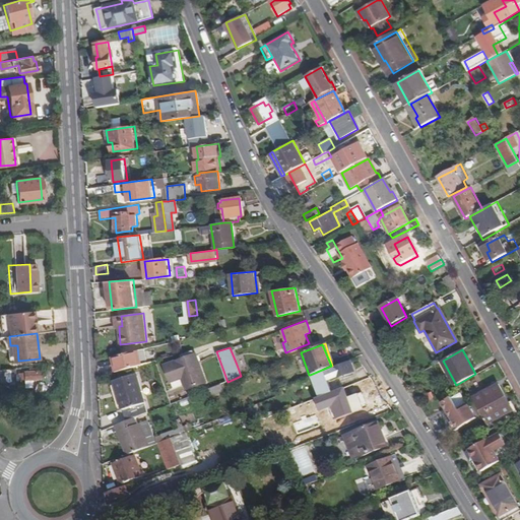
[(117,372),(141,365),(138,350),(114,355),(117,372)]
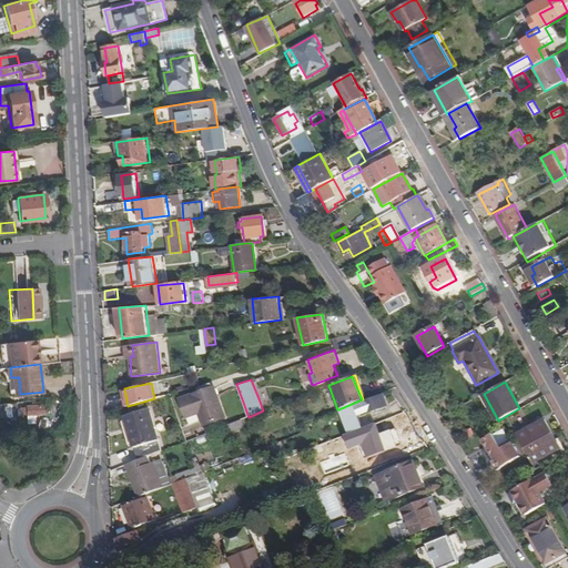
[(196,388),(198,393),(211,388),(210,384),(196,388)]
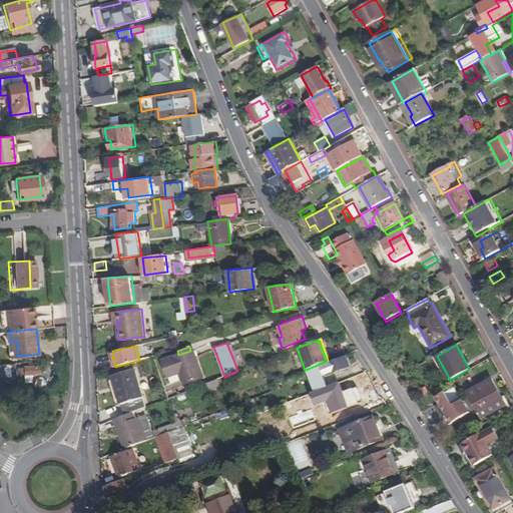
[(361,356),(356,349),(328,361),(327,361),(306,370),(314,392),(327,386),(322,376),(327,375),(328,376),(349,368),(347,362),(361,356)]
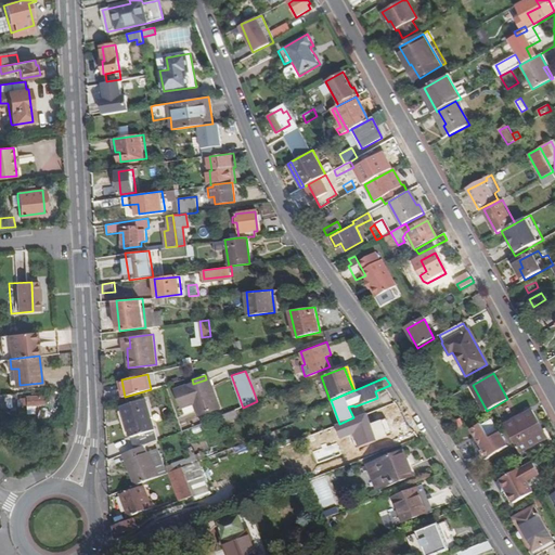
[(206,379),(193,384),(176,390),(181,407),(194,402),(198,415),(219,408),(209,378),(206,379)]
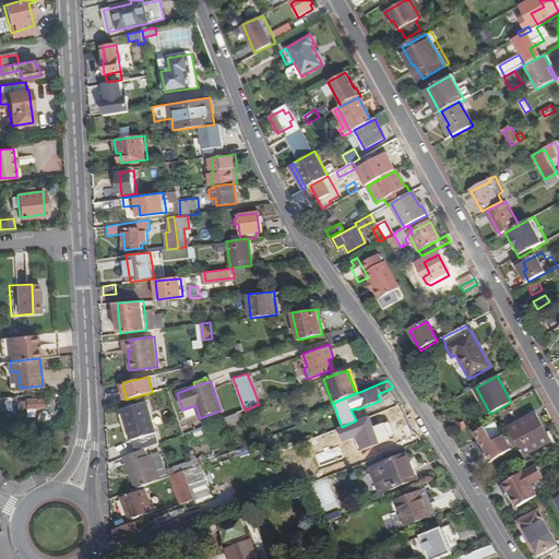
[(0,396),(0,411),(15,412),(15,397),(0,396)]
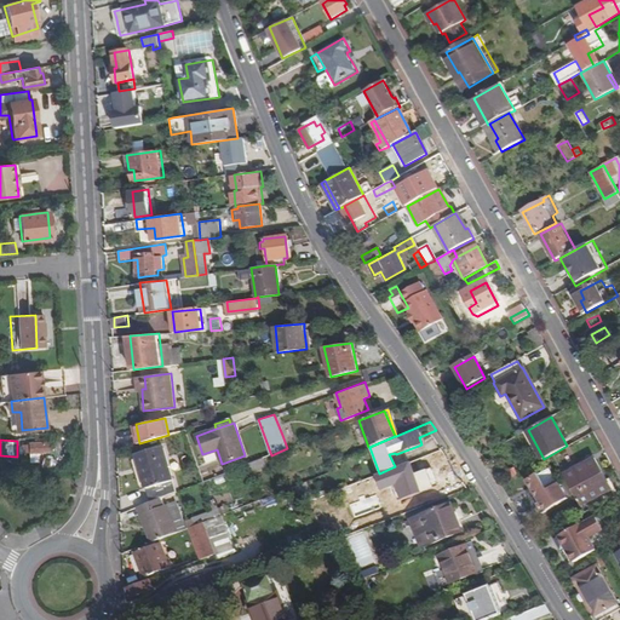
[(29,452),(49,451),(49,441),(29,442),(29,452)]
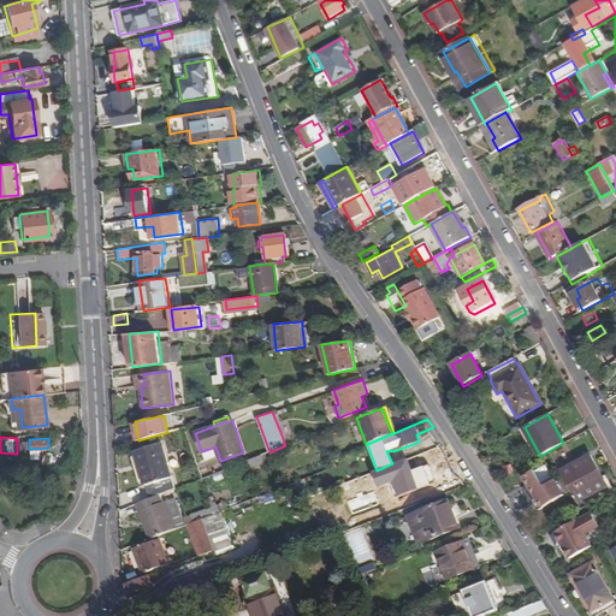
[(138,451),(150,499),(159,495),(177,489),(164,444),(138,451)]
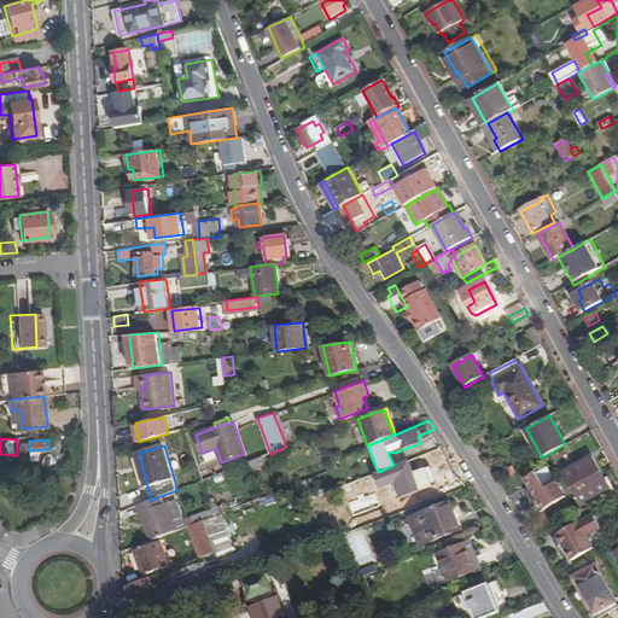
[(263,456),(256,459),(260,470),(267,466),(263,456)]
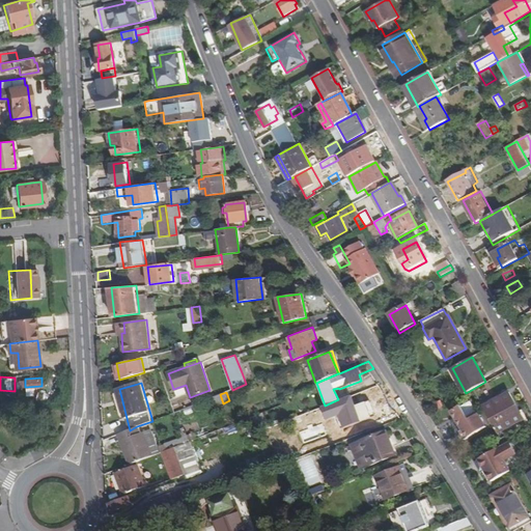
[(359,411),(366,428),(381,422),(369,392),(355,398),(356,403),(348,407),(351,414),(359,411)]
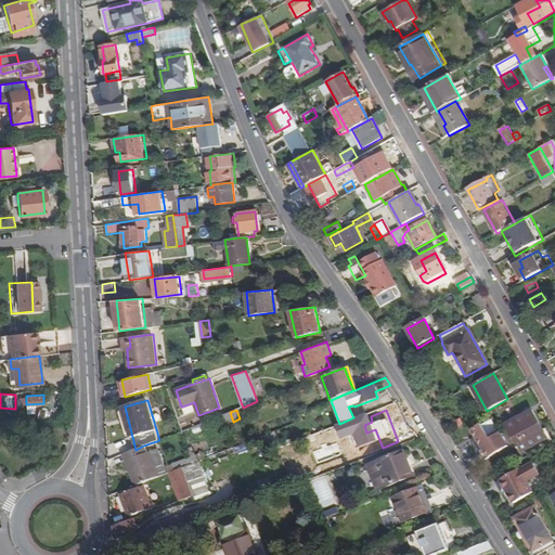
[(532,411),(504,425),(524,459),(551,444),(532,411)]
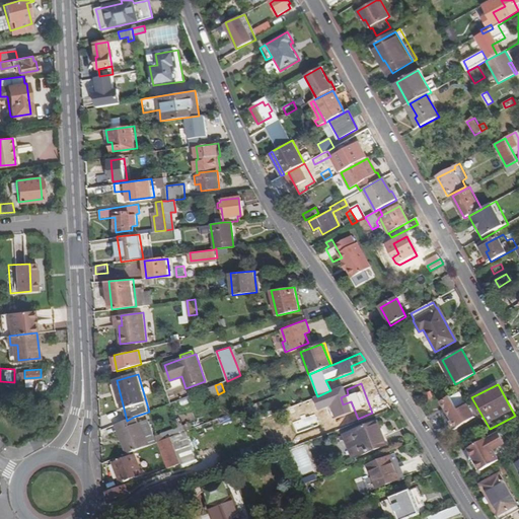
[(205,389),(209,397),(218,394),(215,385),(205,389)]
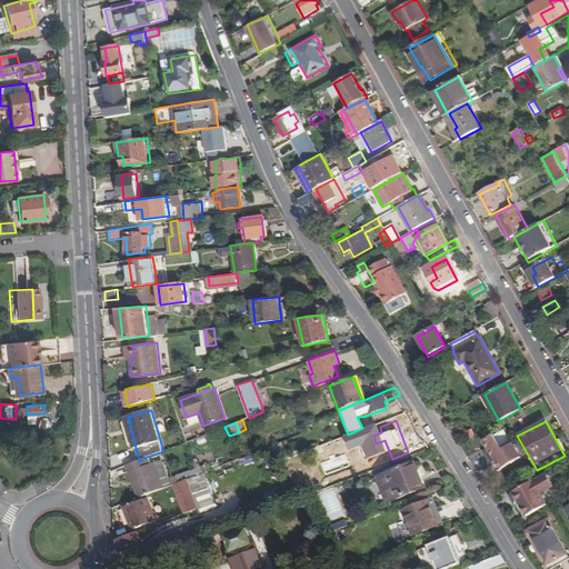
[(339,438),(313,448),(317,456),(342,445),(339,438)]
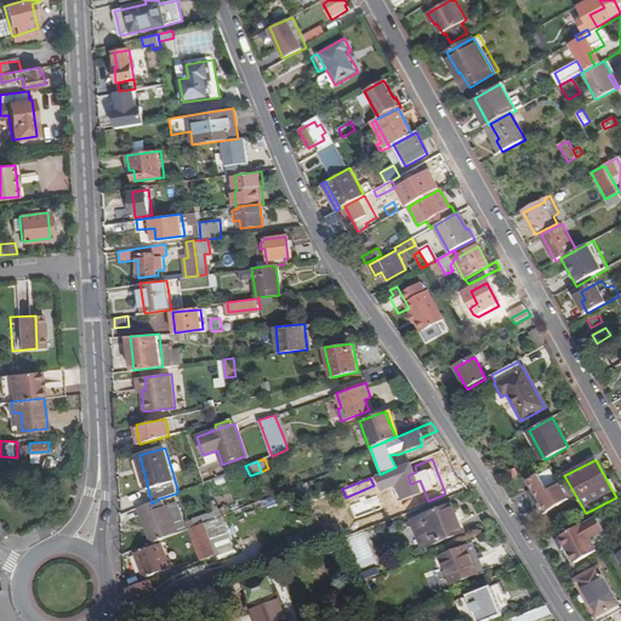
[(548,512),(569,500),(559,485),(550,491),(543,483),(534,490),(548,512)]
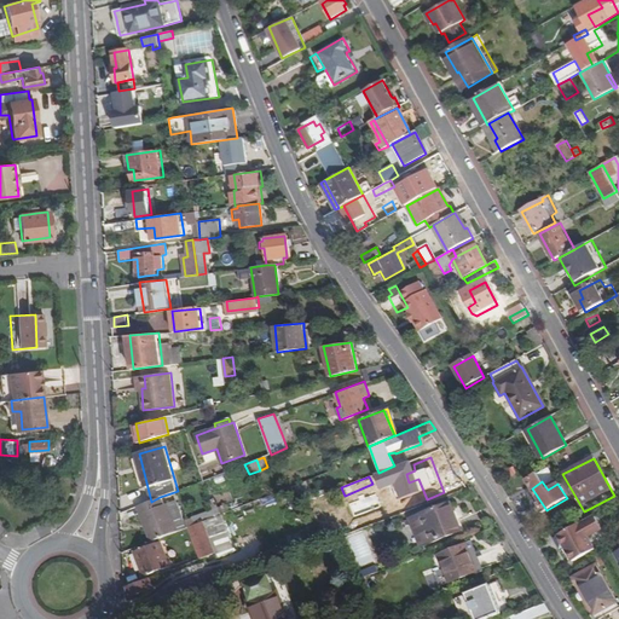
[(163,505),(160,497),(151,502),(138,507),(151,543),(179,532),(167,504),(163,505)]
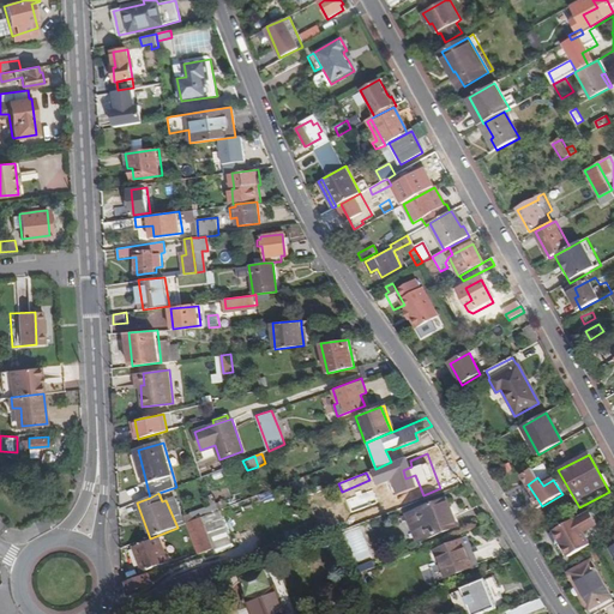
[(455,525),(451,515),(449,516),(445,509),(449,507),(444,498),(405,513),(416,541),(455,525)]
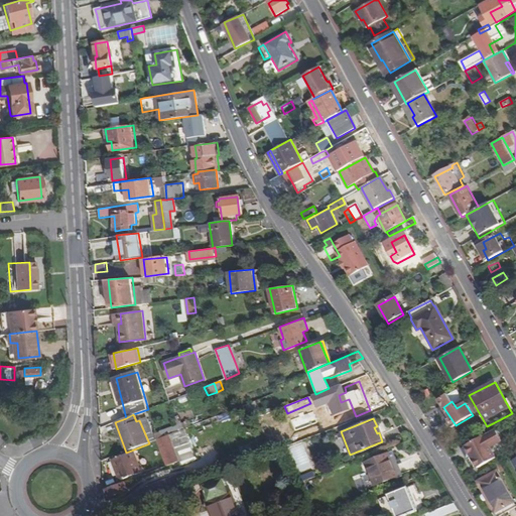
[(162,437),(182,429),(180,425),(160,433),(162,437)]
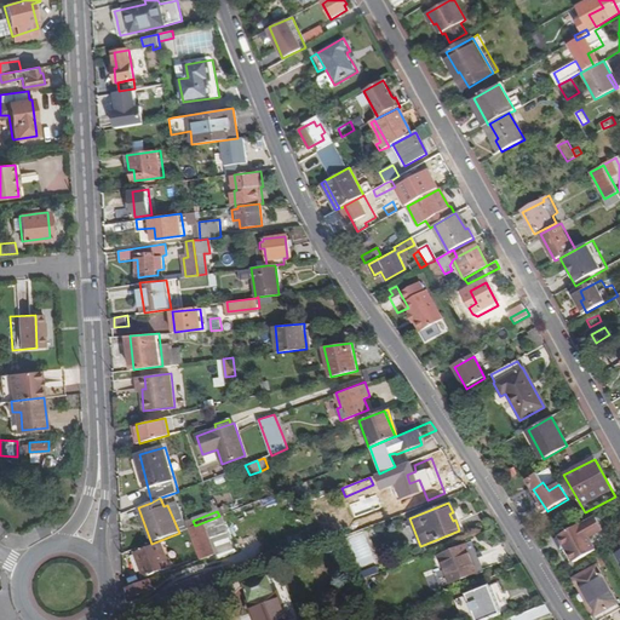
[(195,526),(207,558),(213,556),(231,549),(219,516),(195,526)]
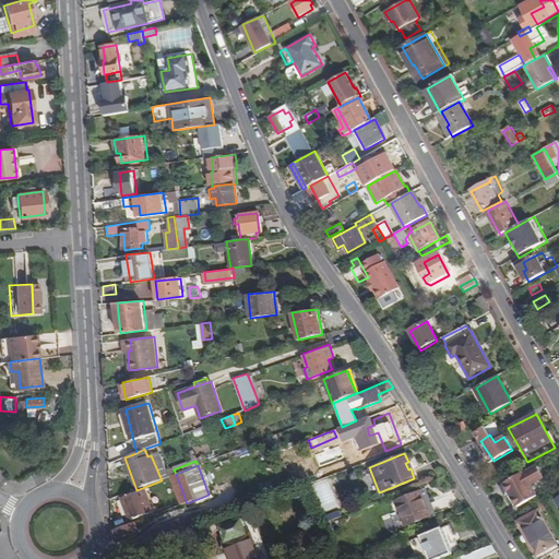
[(504,483),(519,508),(538,497),(532,485),(544,477),(537,467),(525,474),(524,472),(504,483)]
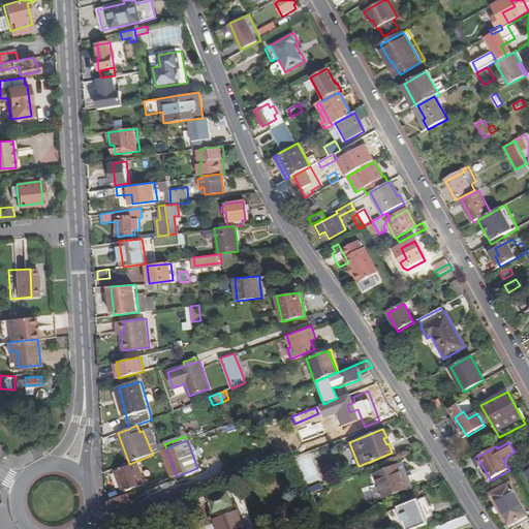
[(272,465),(287,459),(285,453),(269,459),(272,465)]
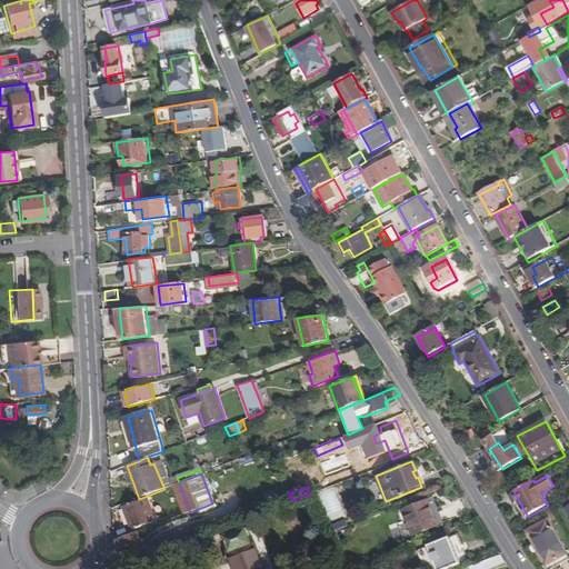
[(332,488),(318,493),(330,520),(343,513),(332,488)]
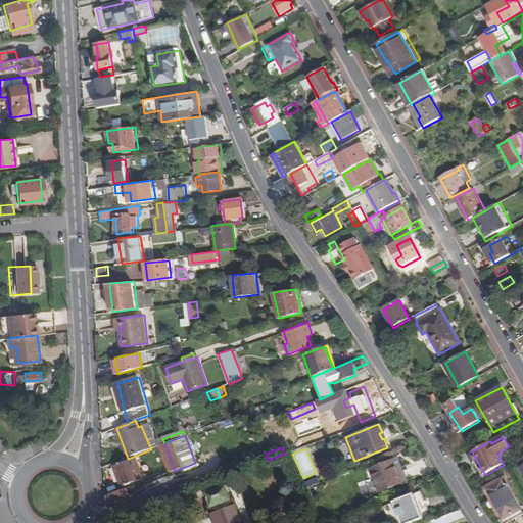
[(400,481),(401,483),(407,481),(396,456),(391,458),(392,460),(371,468),(379,489),(400,481)]
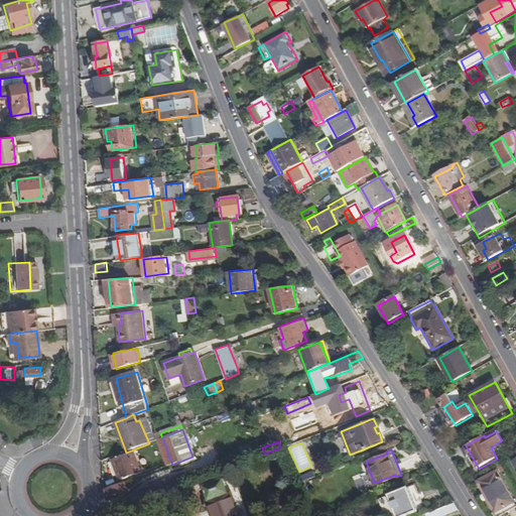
[(142,474),(134,453),(113,461),(120,482),(142,474)]
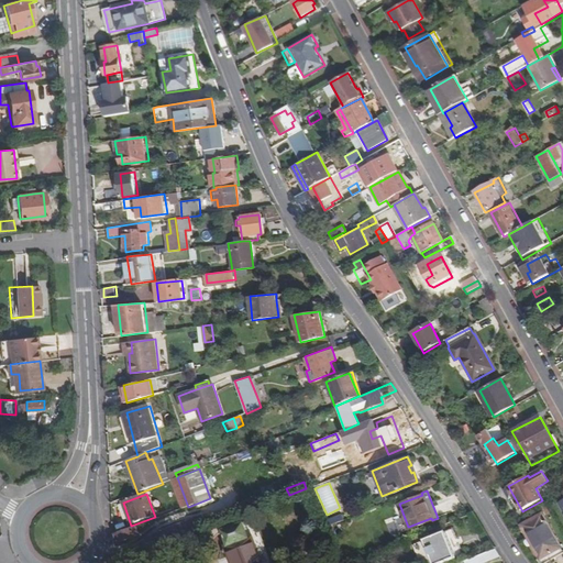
[(212,503),(210,498),(194,505),(195,508),(198,506),(199,508),(212,503)]
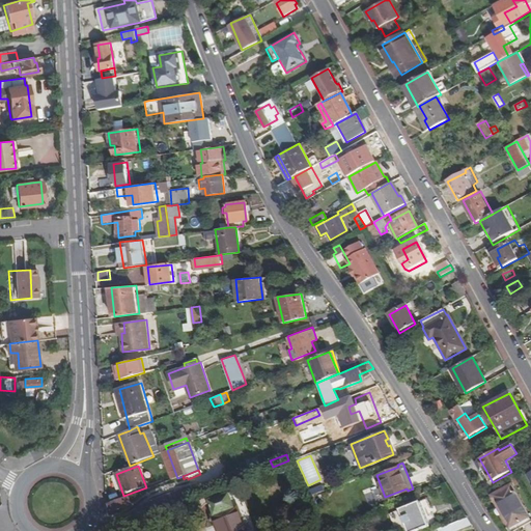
[(318,485),(305,491),(307,496),(319,491),(318,485)]
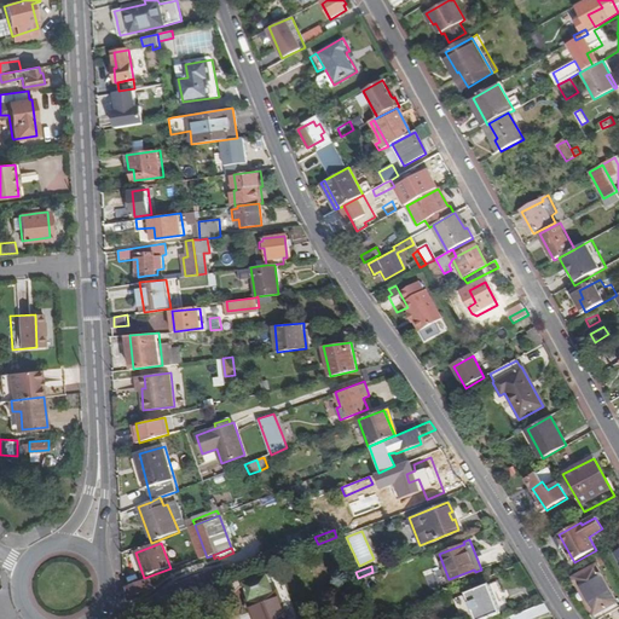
[(596,613),(615,602),(596,566),(574,578),(583,594),(585,593),(596,613)]
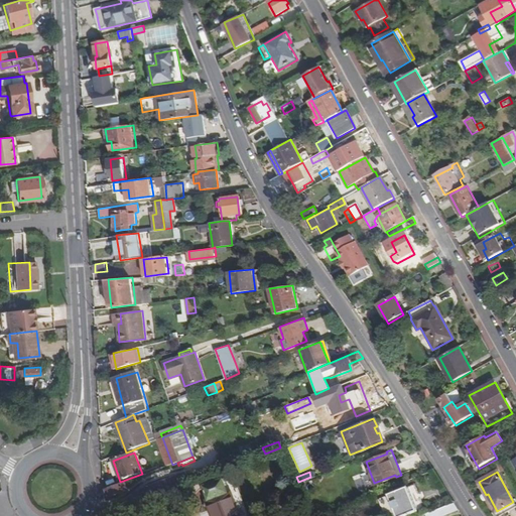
[(130,485),(141,481),(140,477),(129,481),(130,485)]
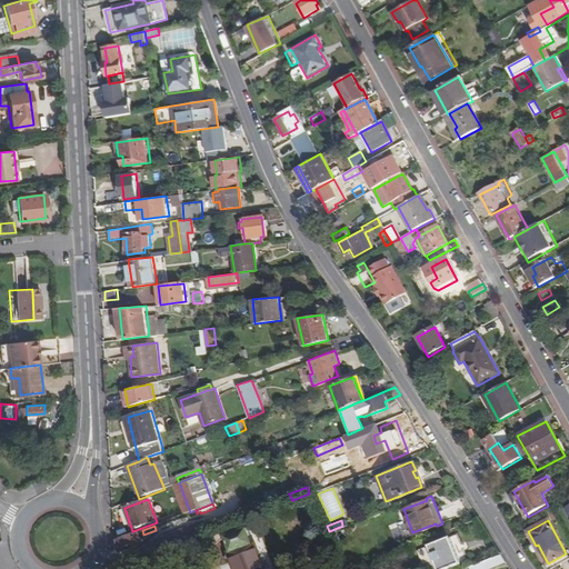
[(140,536),(138,531),(118,539),(121,549),(141,541),(140,536)]
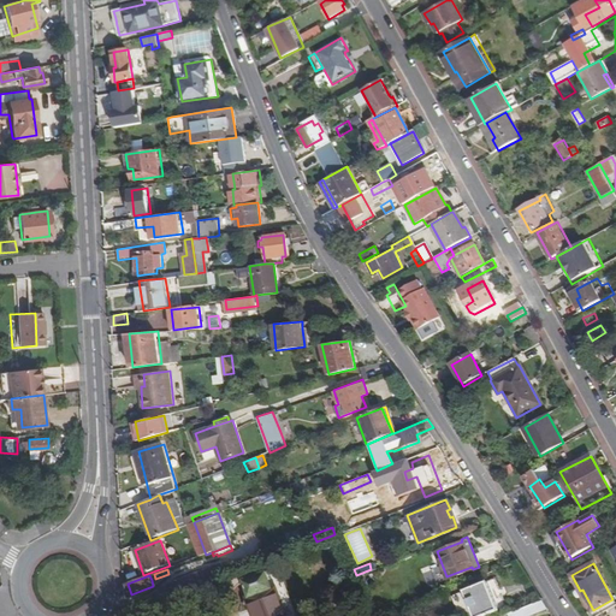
[(485,581),(462,590),(472,615),(480,615),(496,610),(485,581)]
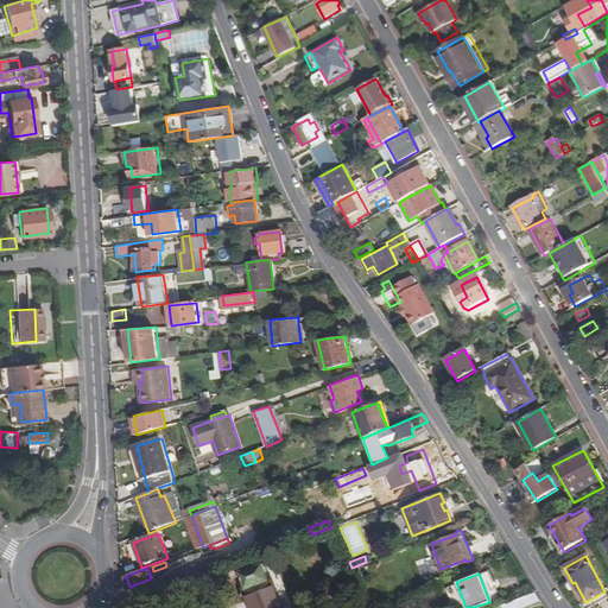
[(282,607),(271,580),(244,590),(249,607),(282,607)]
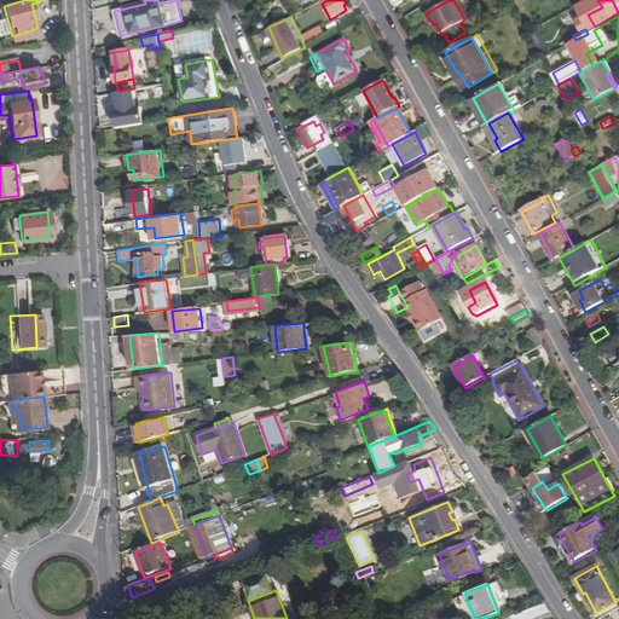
[(585,593),(583,594),(580,595),(593,618),(601,618),(618,609),(618,608),(615,602),(596,613),(585,593)]
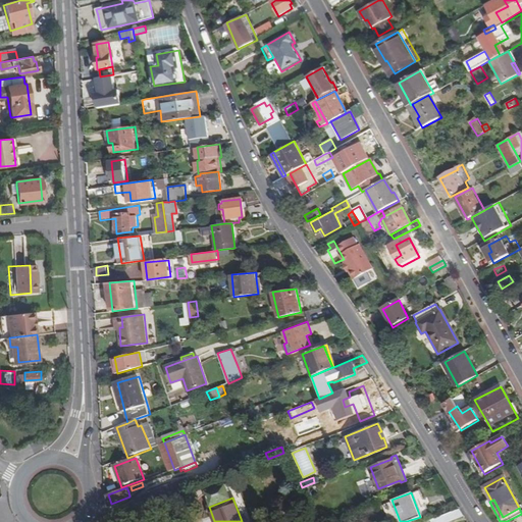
[(459,509),(429,520),(429,521),(447,521),(463,516),(462,513),(459,509)]
